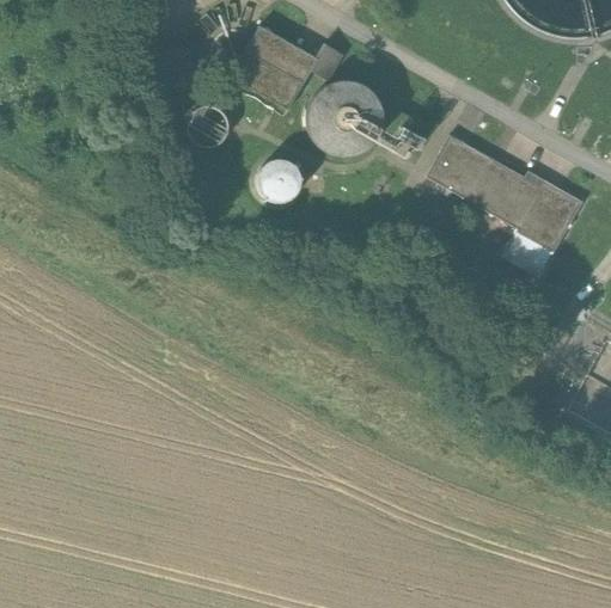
[(251,7),(225,7),(225,18),(251,18),(251,7)]
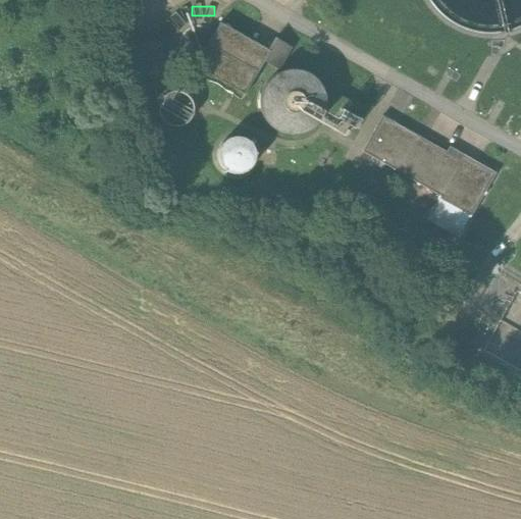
[(179,22),(171,17),(160,36),(168,41),(179,22)]
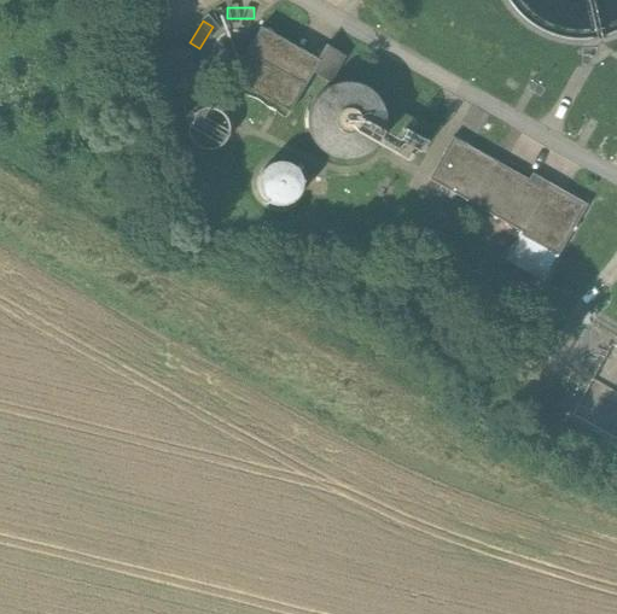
[(321,58),(263,25),(234,76),(291,110),(321,58)]
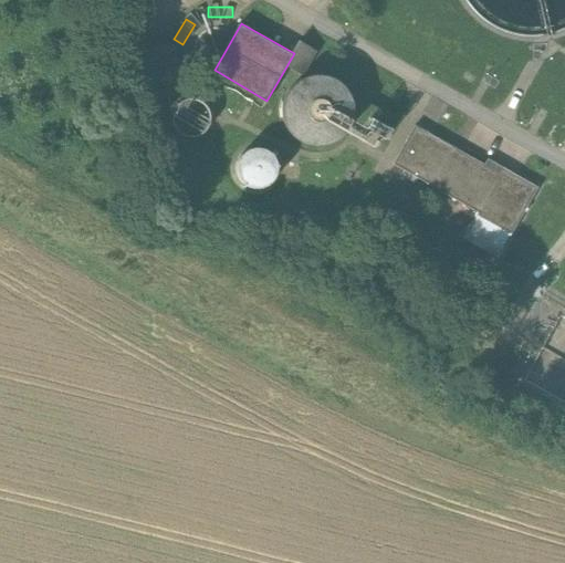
[(352,122),(354,108),(352,95),(344,83),(332,75),(318,73),(305,76),(293,84),(286,95),(283,108),(286,123),(294,134),(305,142),(320,144),(333,141),(344,133),(352,122)]
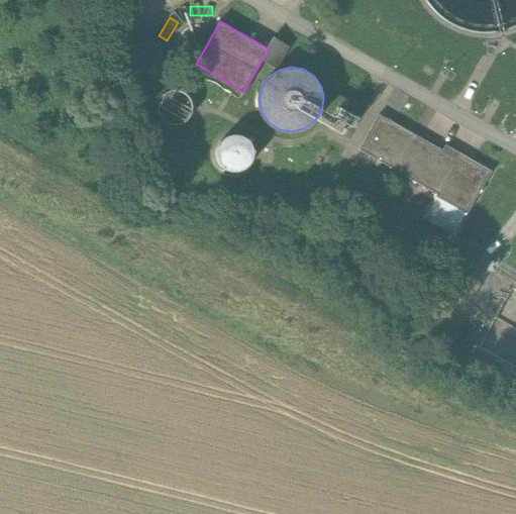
[(454,156),(381,113),(360,148),(438,193),(436,196),(467,214),(492,170),(457,150),(454,156)]
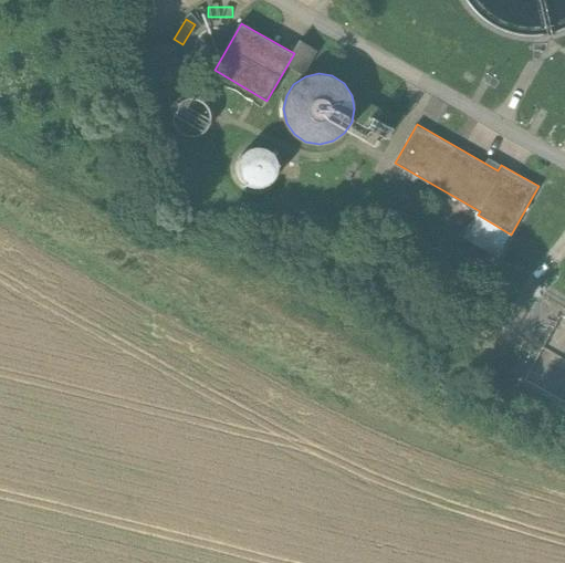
[(382,135),(372,129),(365,141),(376,146),(382,135)]
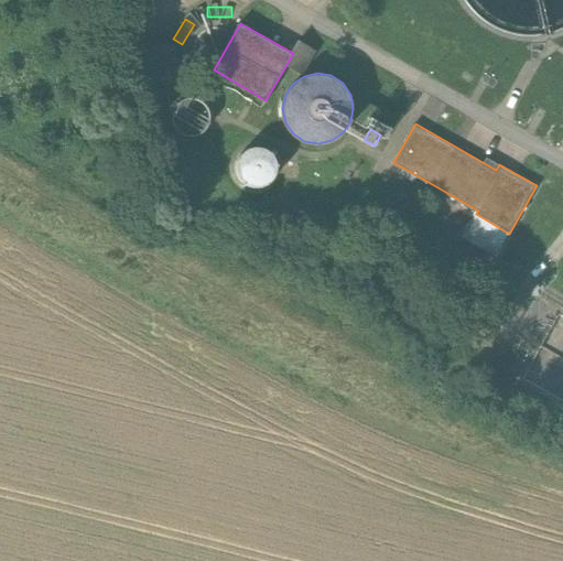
[(270,153),(264,149),(258,147),(250,148),(244,151),(238,158),(236,164),(235,171),(238,177),(244,184),(250,187),(257,189),(263,187),(270,183),(274,177),(277,170),(275,162),(274,159),(270,153)]
